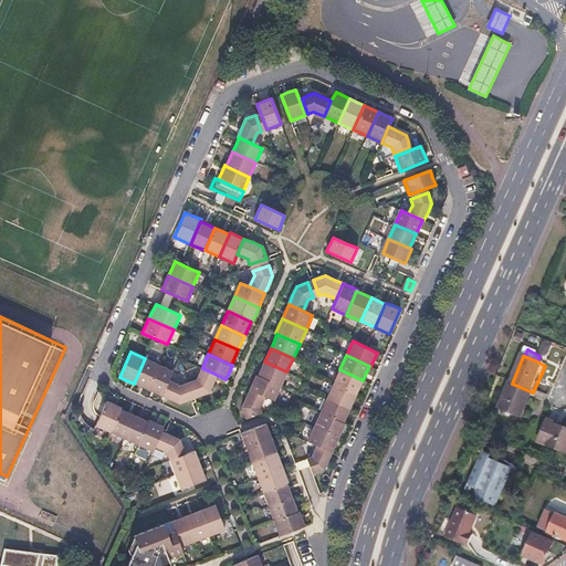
[(159,365),(145,358),(134,384),(140,386),(148,389),(159,365)]
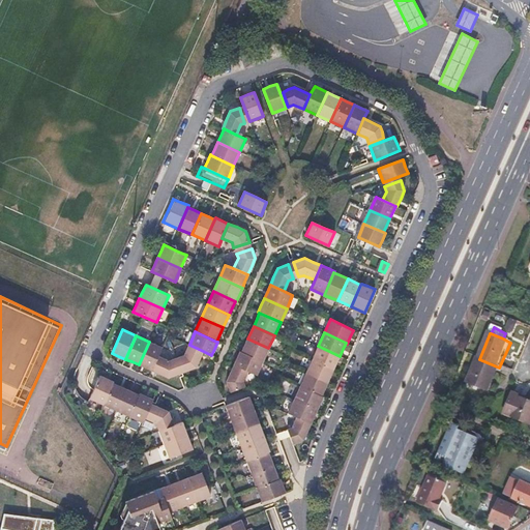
[(244,346),(241,352),(263,361),(268,348),(247,339),(244,346)]
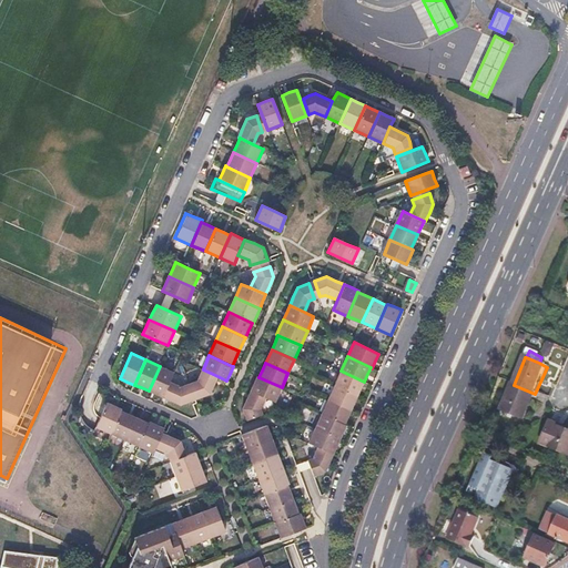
[(174,373),(160,366),(149,391),(155,394),(163,397),(170,382),(174,373)]
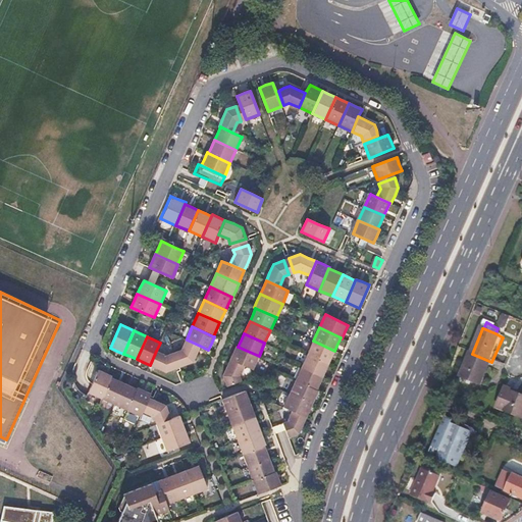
[(183,349),(177,351),(183,366),(193,362),(196,354),(200,346),(187,340),(183,349)]
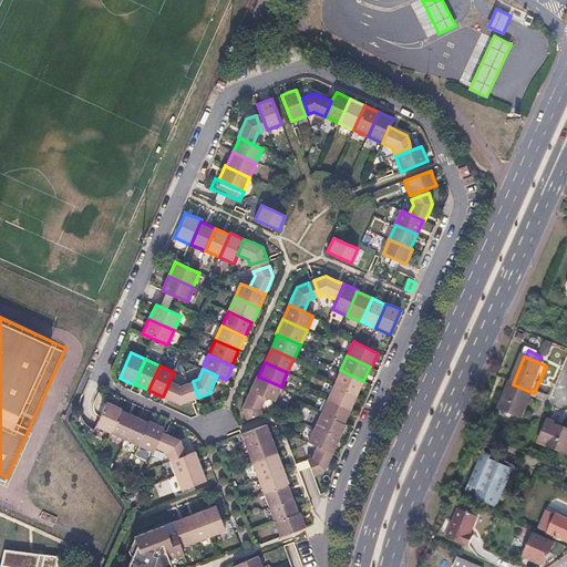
[(363,381),(340,370),(333,384),(357,395),(360,388),(363,381)]
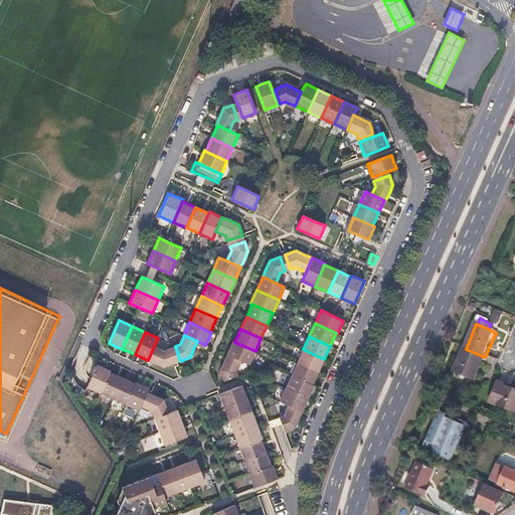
[(234,342),(233,341),(230,348),(227,355),(240,360),(249,364),(255,351),(234,342)]
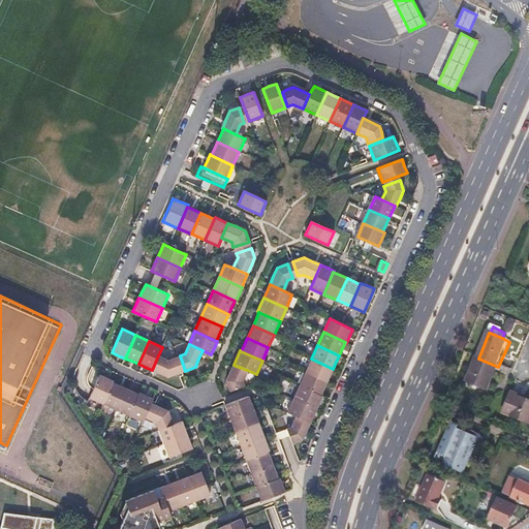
[(168,360),(158,355),(152,370),(160,374),(167,377),(179,373),(173,359),(168,360)]
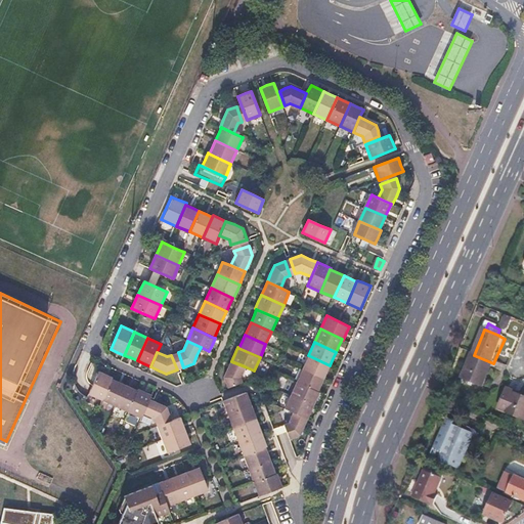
[(330,365),(308,355),(302,369),(324,379),(328,372),(330,365)]
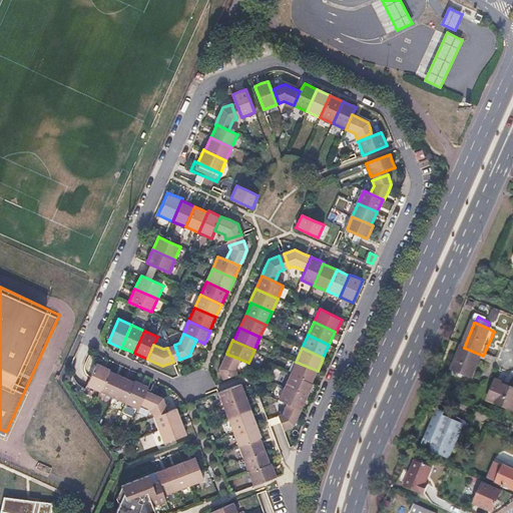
[(483,356),(464,348),(452,373),(472,381),(483,356)]
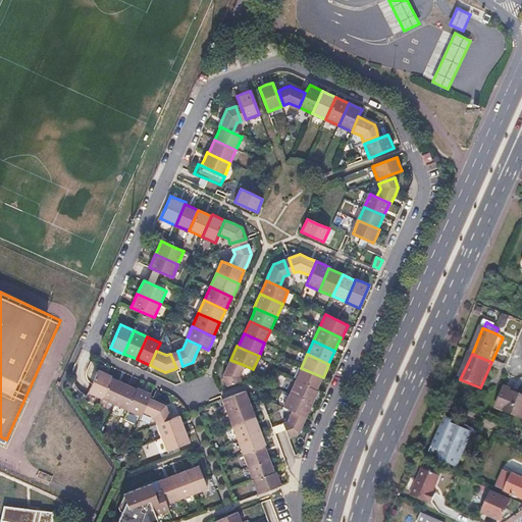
[(244,365),(230,360),(226,367),(223,375),(226,384),(241,380),(240,375),(244,365)]
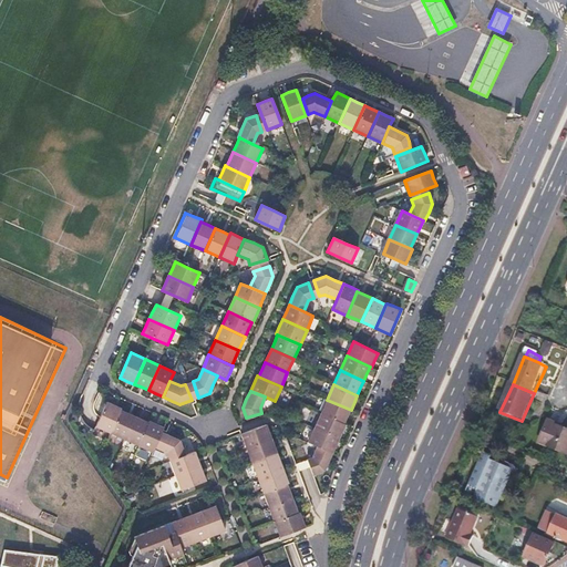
[(351,410),(327,400),(321,413),(344,424),(348,416),(351,410)]
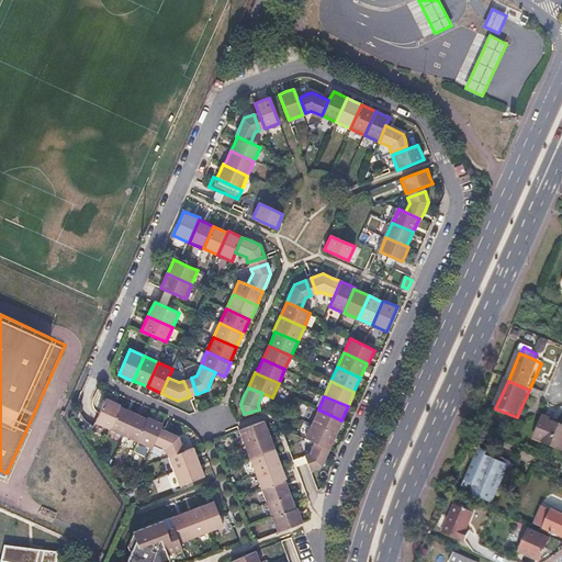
[(107,398),(100,414),(96,423),(110,429),(121,406),(121,405),(114,402),(107,398)]
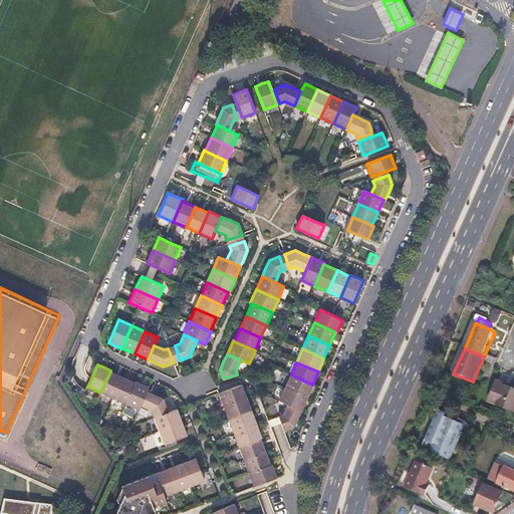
[(116,374),(110,371),(100,393),(113,399),(122,377),(116,374)]
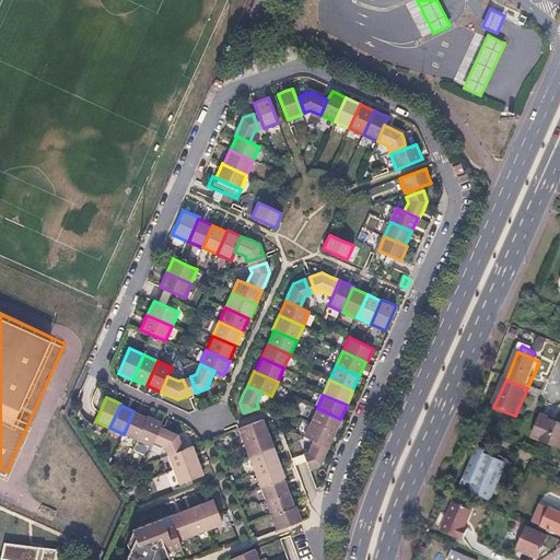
[(340,419),(317,408),(311,422),(336,433),(338,426),(341,419),(340,419)]
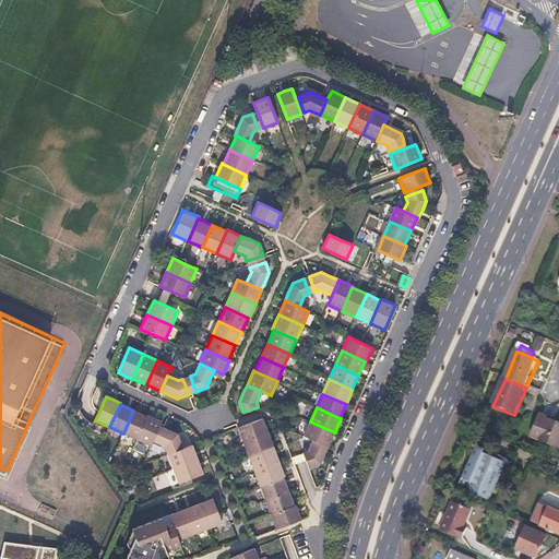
[(141,414),(133,411),(123,433),(137,440),(147,417),(141,414)]
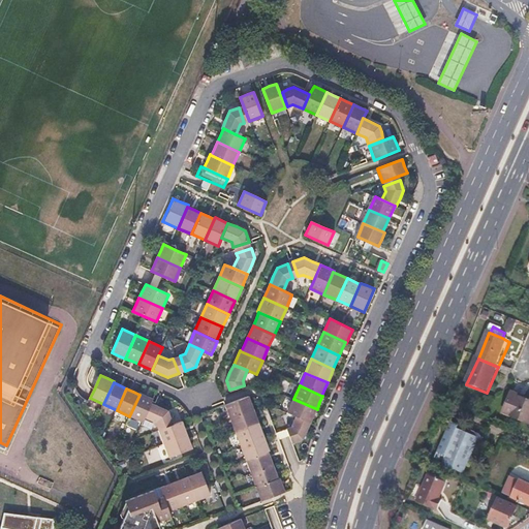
[(141,393),(139,395),(129,416),(143,423),(145,417),(152,403),(154,399),(147,396),(141,393)]
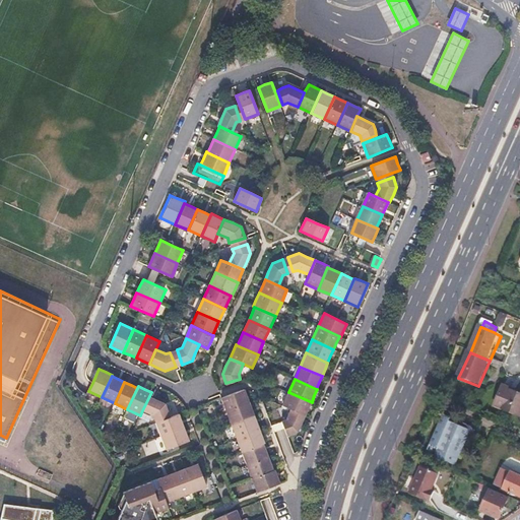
[(247,396),(245,389),(221,398),(226,411),(250,402),(247,396)]
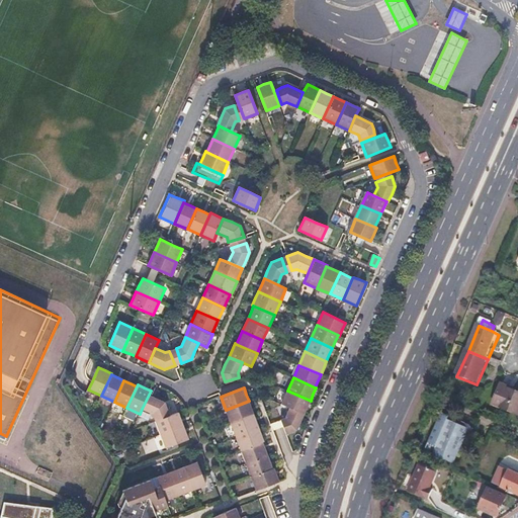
[(507,391),(499,387),(491,408),(515,418),(517,411),(517,397),(507,393),(507,391)]
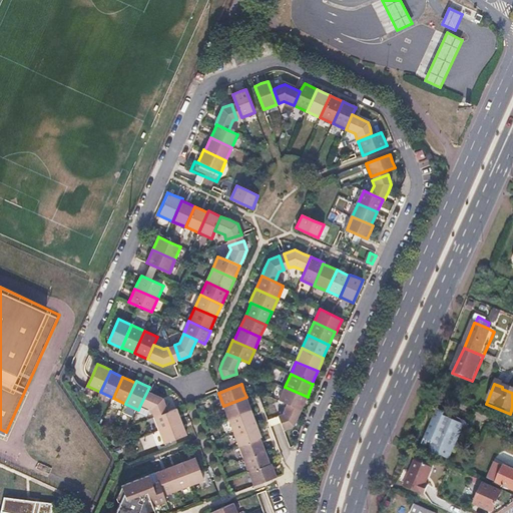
[(308,397),(285,387),(279,400),(302,410),(305,403),(308,397)]
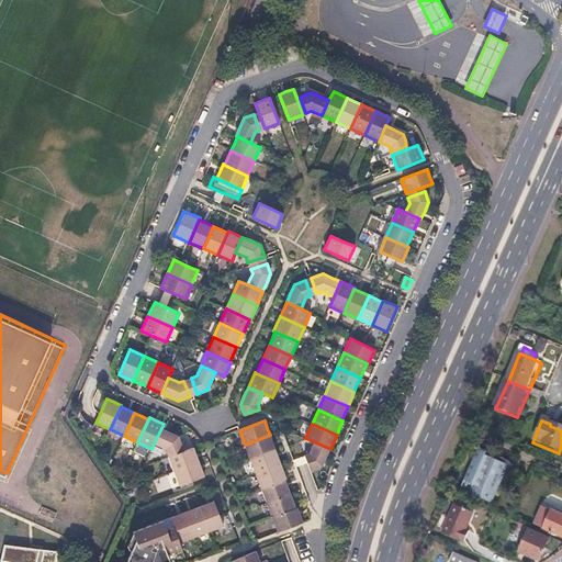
[(161,428),(154,444),(165,449),(167,453),(182,448),(179,437),(170,433),(161,428)]
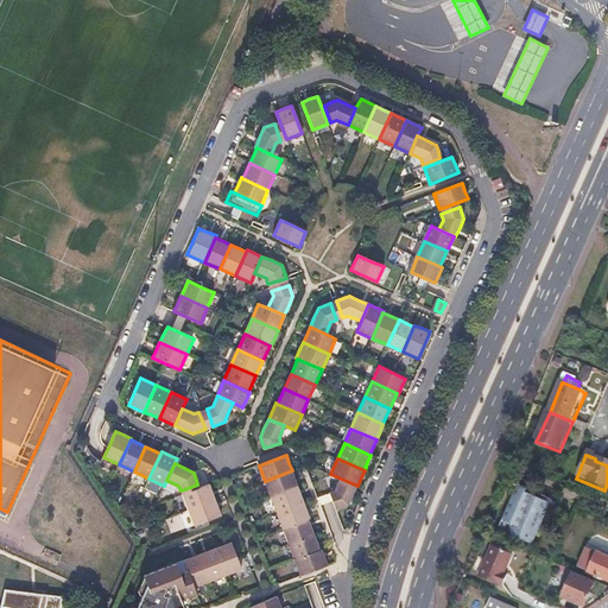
[(292,470),(265,481),(271,496),(298,487),(295,479),(292,470)]
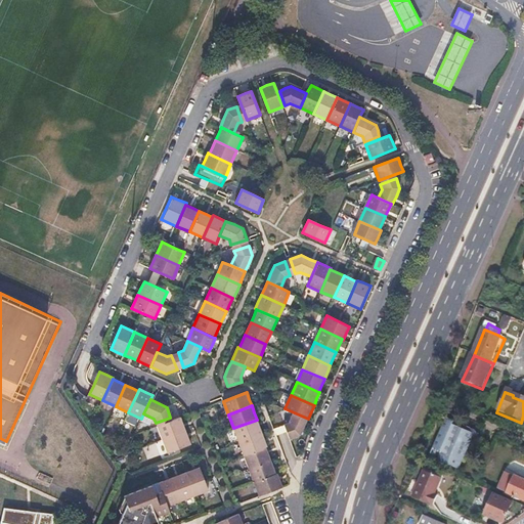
[(180,418),(157,426),(162,440),(185,431),(183,424),(180,418)]
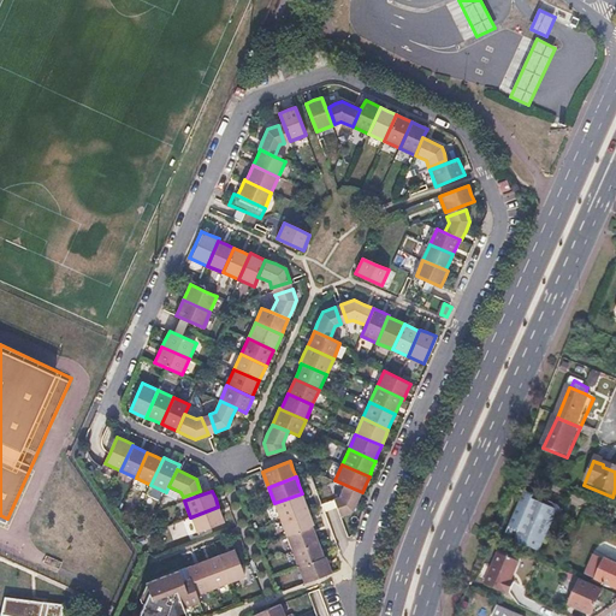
[(302,493),(274,503),(280,520),(308,509),(304,501),(302,493)]
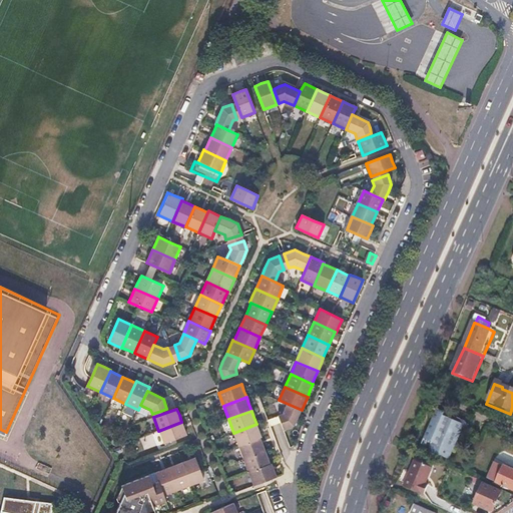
[(435,415),(434,414),(422,443),(431,446),(428,453),(448,461),(459,435),(459,434),(460,434),(462,434),(464,433),(466,431),(466,429),(467,427),(466,426),(466,424),(465,423),(464,422),(463,421),(461,420),(459,420),(458,420),(456,421),(455,422),(454,423),(435,415)]
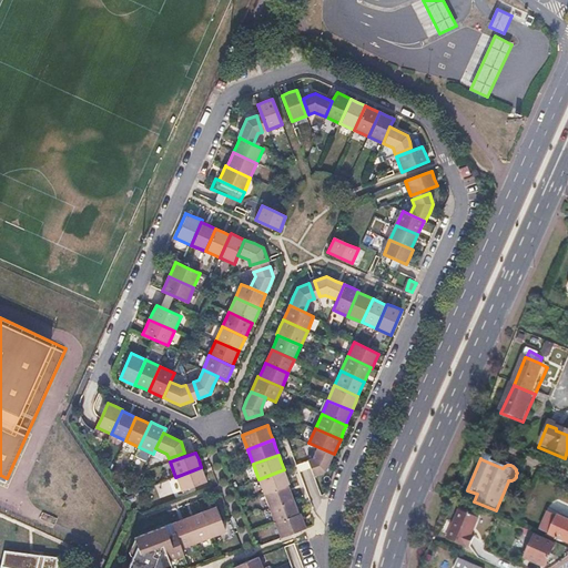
[(201,467),(175,477),(181,493),(206,483),(204,475),(201,467)]
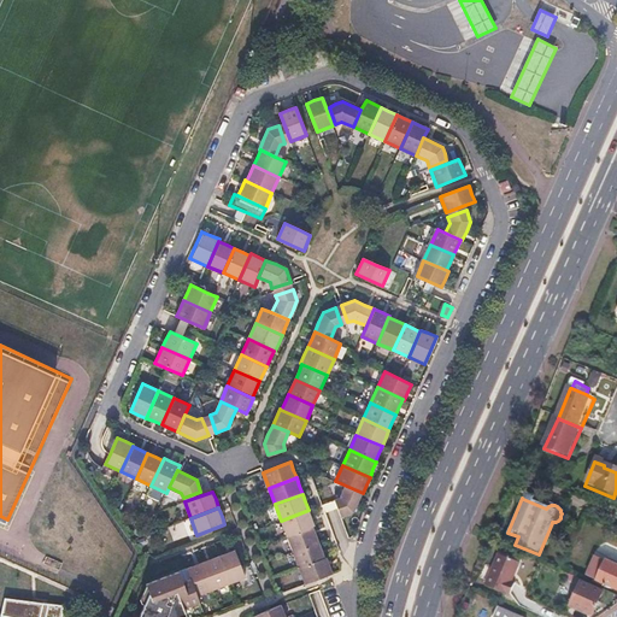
[(309,510),(281,521),(287,536),(312,527),(315,526),(311,517),(309,510)]
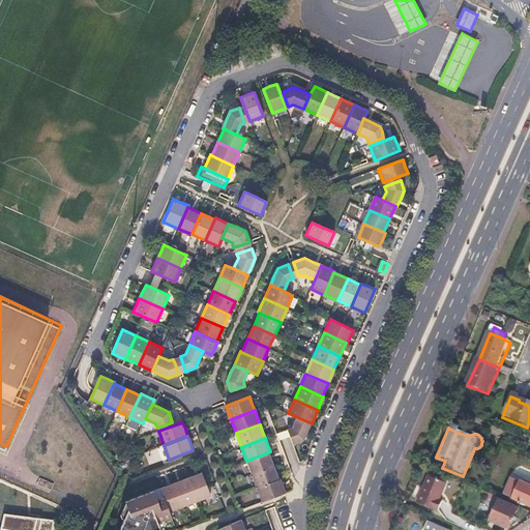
[(268,452),(246,461),(252,474),(273,466),(271,459),(268,452)]
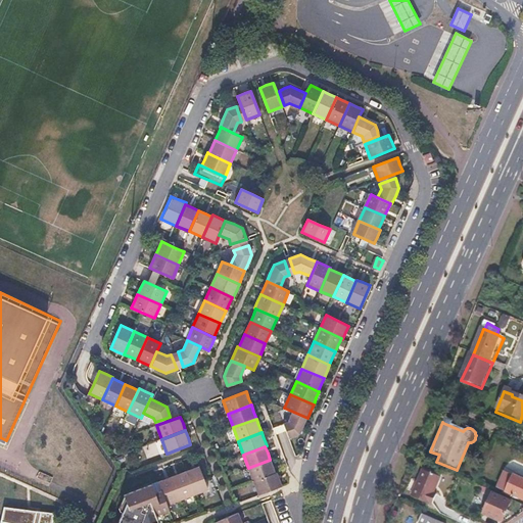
[(270,460),(248,468),(253,482),(276,473),(273,467),(270,460)]
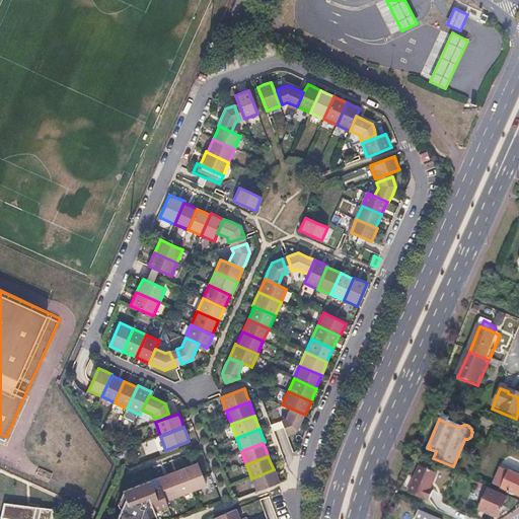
[(191,465),(184,467),(195,493),(207,488),(198,463),(191,465)]
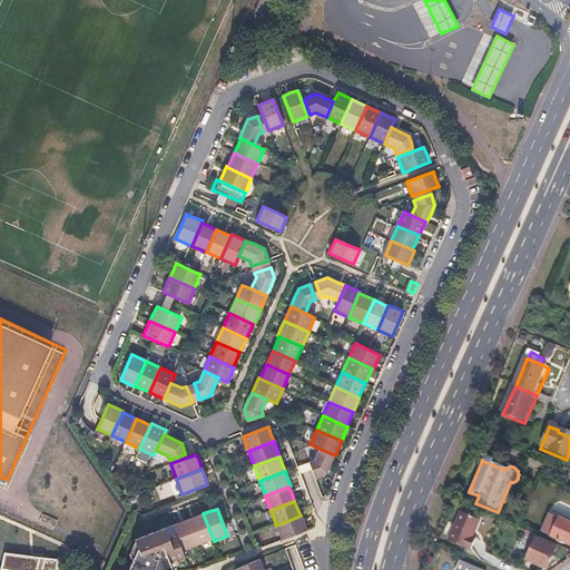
[(569,520),(551,512),(542,531),(569,542),(569,520)]
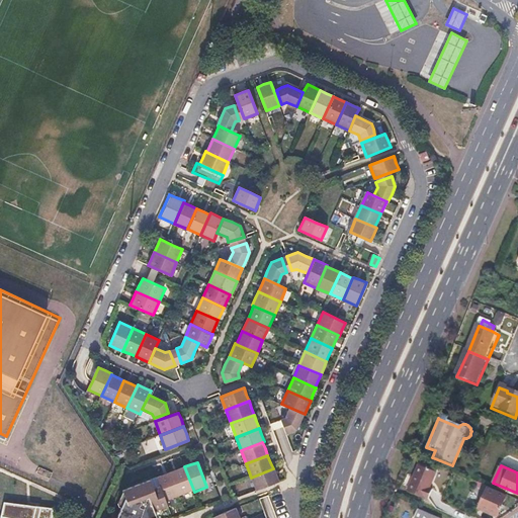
[(177,469),(171,471),(180,497),(194,492),(184,466),(177,469)]
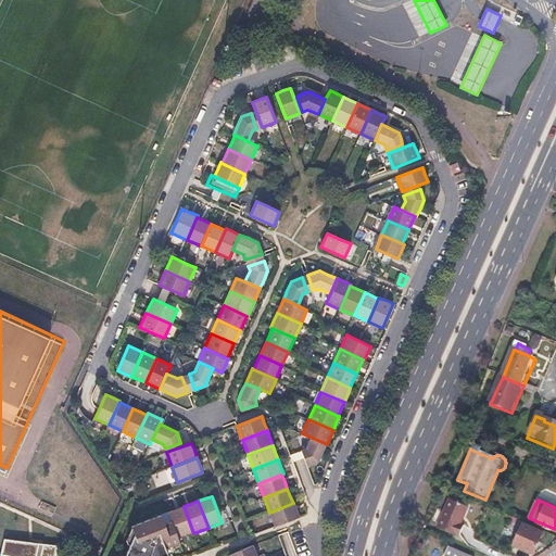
[(468,508),(449,502),(438,530),(456,538),(457,536),(460,538),(464,527),(462,526),(468,508)]
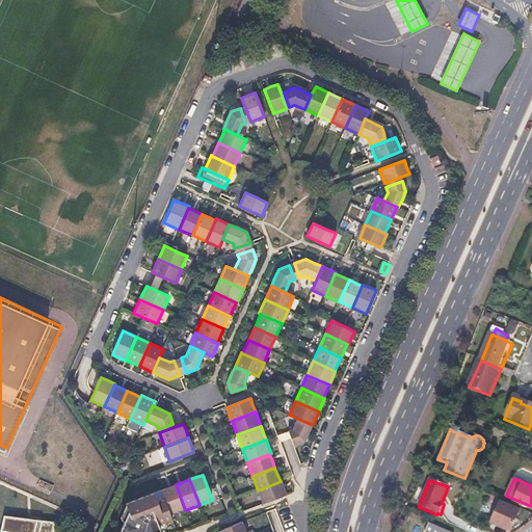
[(282,481),(281,481),(258,490),(263,504),(287,495),(284,487),(282,481)]
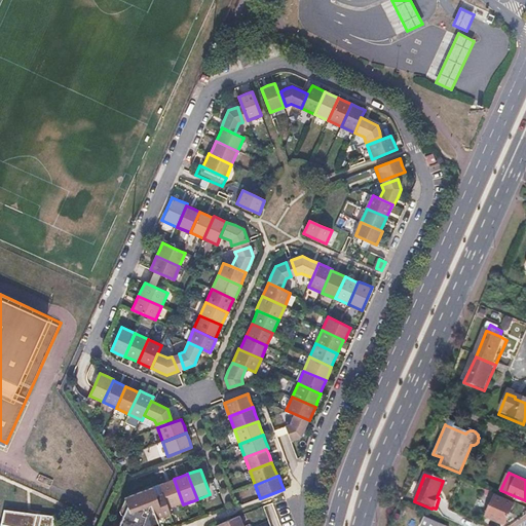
[(160,484),(163,493),(170,511),(183,504),(174,479),(166,482),(160,484)]
